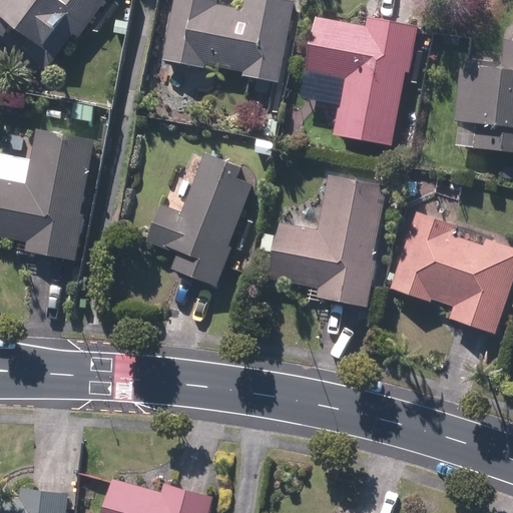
[(28,51),(53,70),(80,36),(84,39),(114,0),(0,0),(0,29),(10,37),(20,24),(38,39),(28,51)]
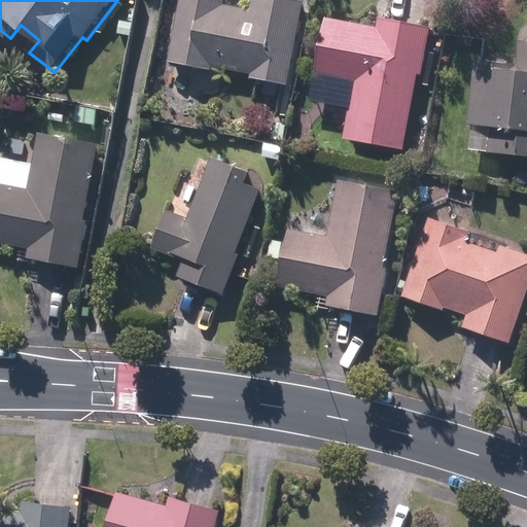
[(286,86),(303,3),(285,0),(251,0),(250,11),(222,6),(223,0),(180,0),(168,64),(209,71),(210,68),(251,75),(250,79),(286,86)]
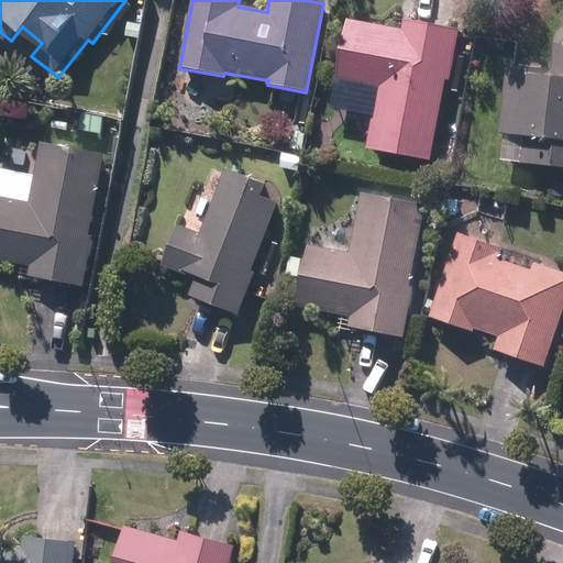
[(367,150),(431,162),(445,80),(448,80),(456,32),(435,29),(404,22),(403,31),(348,21),(337,81),(377,89),(367,150)]
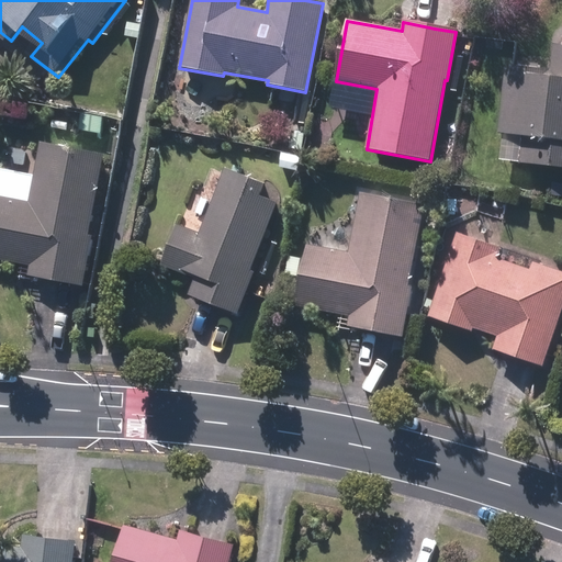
[(561,46),(553,46),(550,72),(506,67),(498,133),(525,136),(521,165),(561,169),(561,46)]
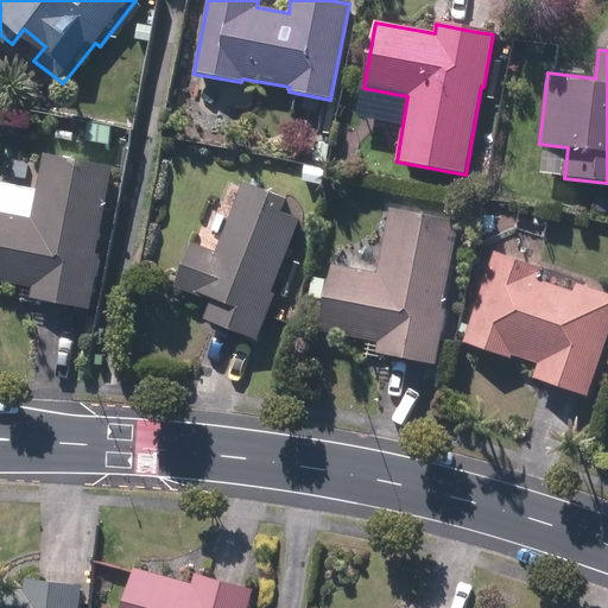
[(7,77),(13,83),(25,70),(18,64),(7,77)]
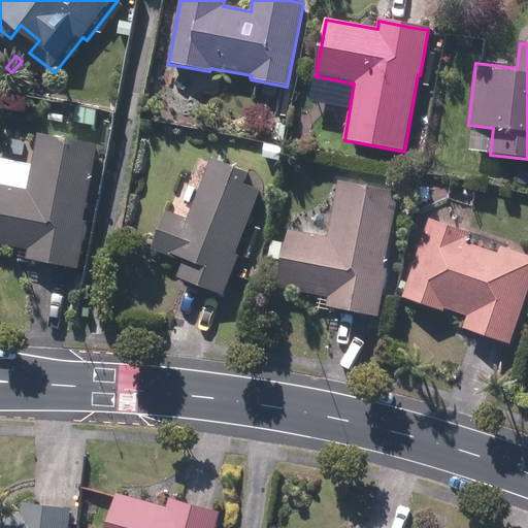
[(78,122),(94,125),(96,111),(80,108),(78,122)]
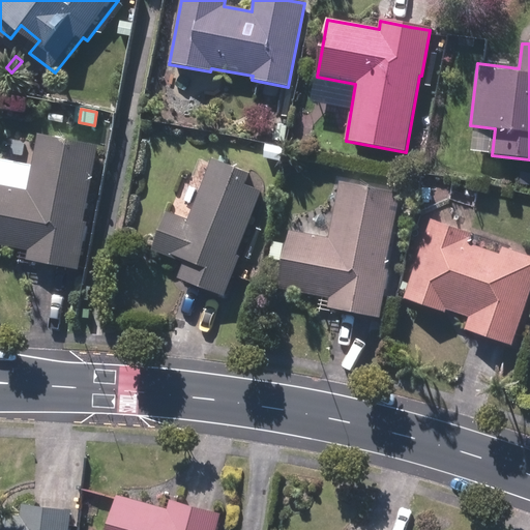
[(60,265),(84,269),(93,225),(90,225),(106,147),(47,136),(35,194),(0,186),(0,242),(36,249),(34,260),(60,265)]
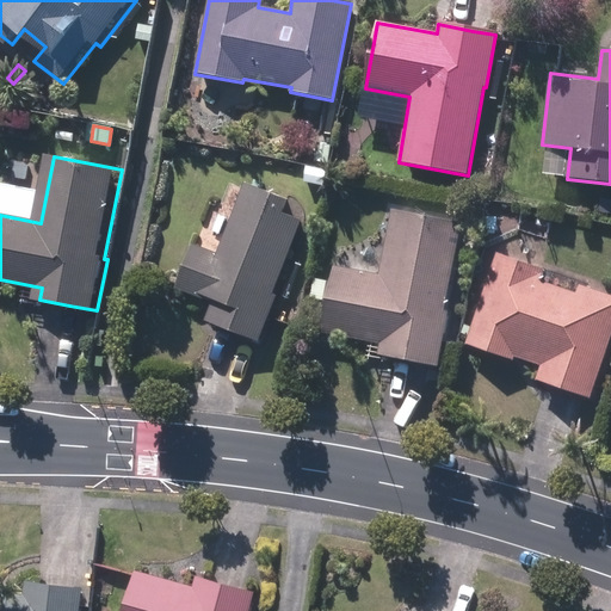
[(238,332),(265,343),(283,298),(278,296),(309,222),(291,215),(296,202),(254,185),(226,257),(201,246),(185,287),(221,302),(214,322),(238,332)]
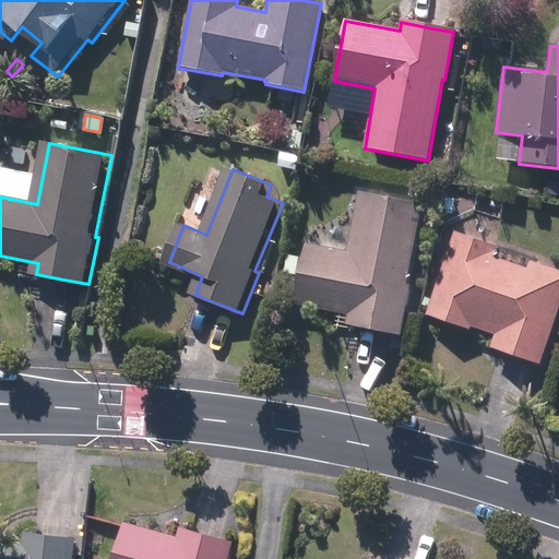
[(397,335),(421,205),(360,193),(348,254),(305,246),(294,304),(348,313),(346,325),(370,330),(397,335)]
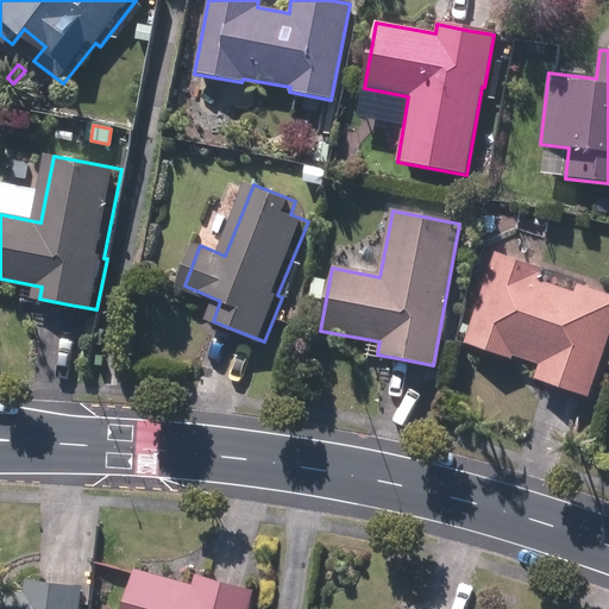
[(588,397),(608,334),(608,295),(577,286),(575,294),(537,281),(540,271),(495,256),(465,345),(510,360),(512,355),(540,365),(535,380),(567,390),(588,397)]
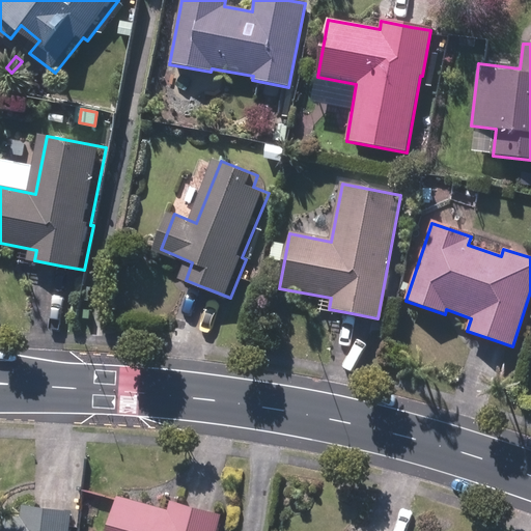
[(220,530),(226,512),(197,505),(178,500),(176,509),(124,494),(114,530),(220,530)]
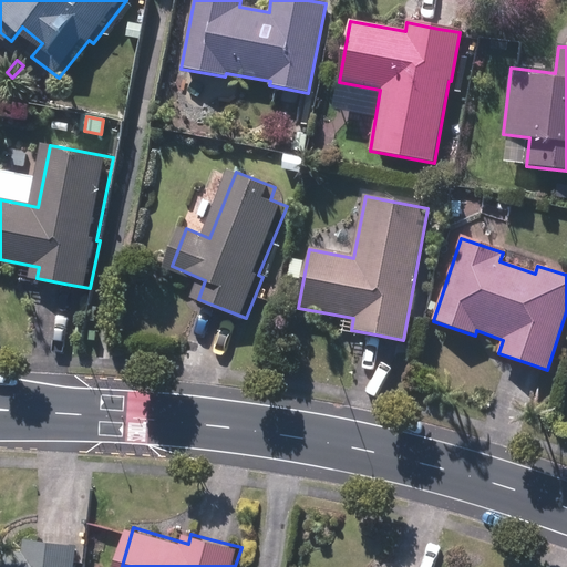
[(0,566),(80,566),(83,544),(63,542),(32,537),(30,553),(0,548),(0,566)]
